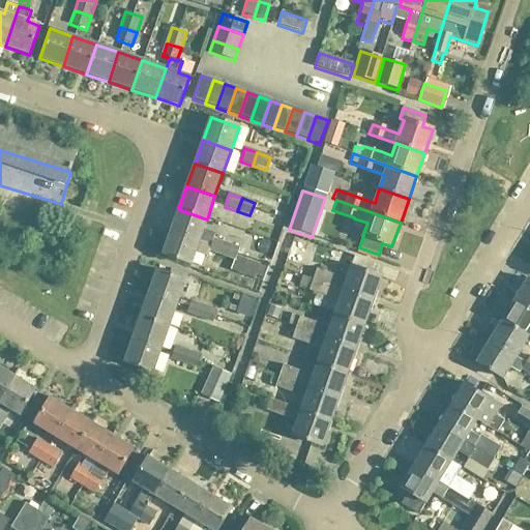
[(210,246),(212,239),(214,234),(203,231),(207,219),(178,209),(171,232),(210,246)]
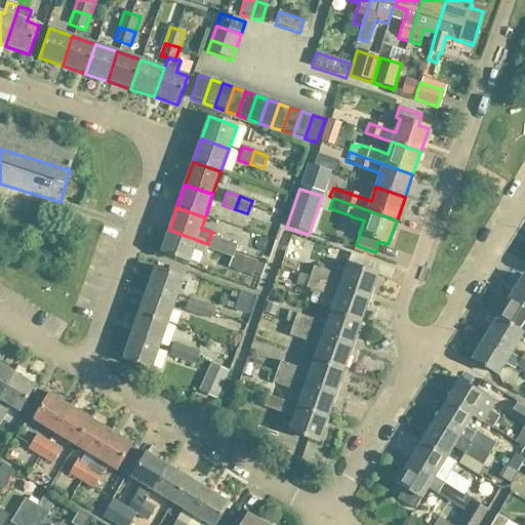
[(206,249),(208,244),(169,230),(161,253),(189,263),(193,250),(205,255),(206,249)]
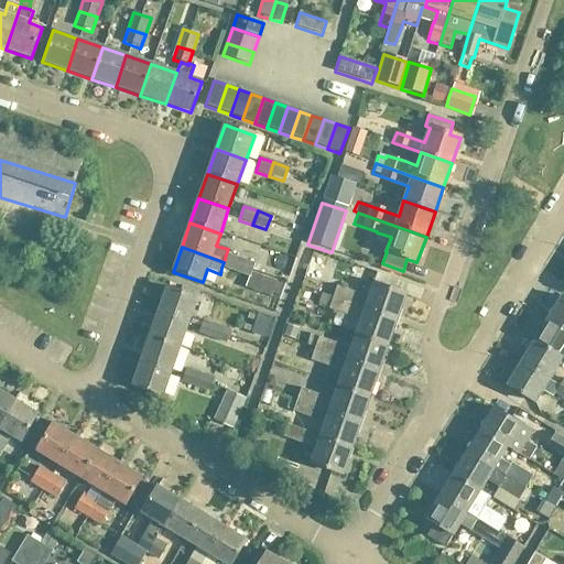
[(236,273),(240,260),(226,255),(224,262),(221,268),(236,273)]
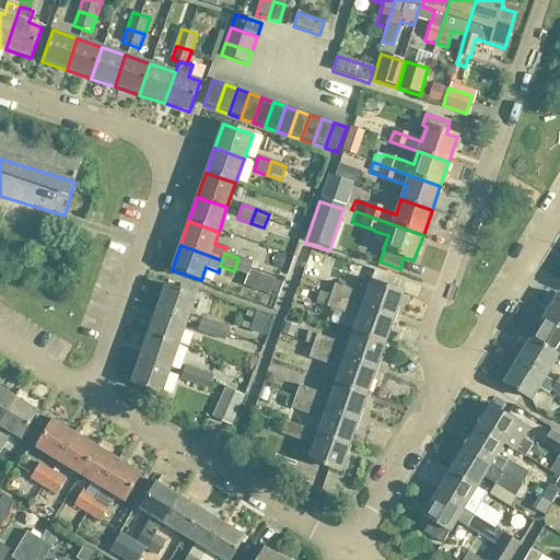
[(238,258),(234,271),(247,277),(249,270),(252,263),(238,258)]
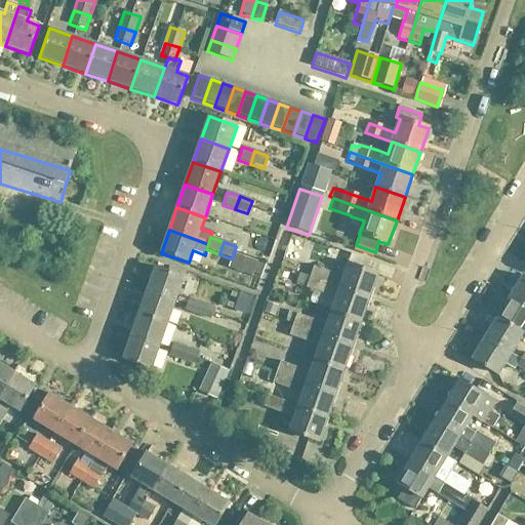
[(234,253),(232,259),(228,269),(248,276),(259,280),(266,265),(234,253)]
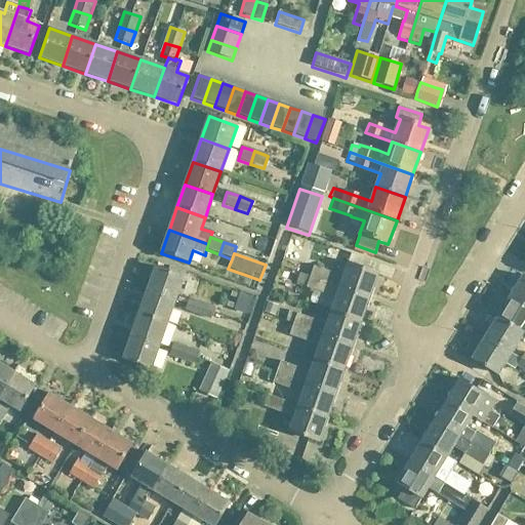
[(310,278),(369,299),(378,275),(348,264),(342,278),(314,268),(310,278)]
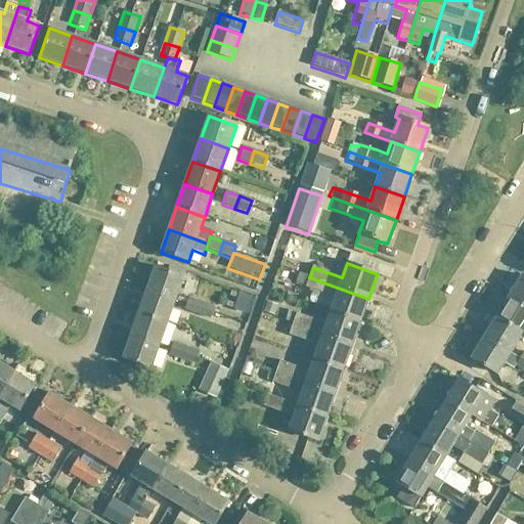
[(146,291),(175,300),(182,277),(155,267),(146,291)]
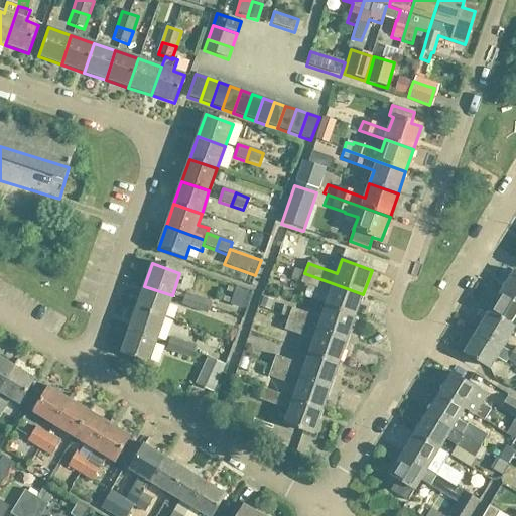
[(325,306),(355,317),(363,294),(304,273),(294,269),(290,280),(330,294),(325,306)]
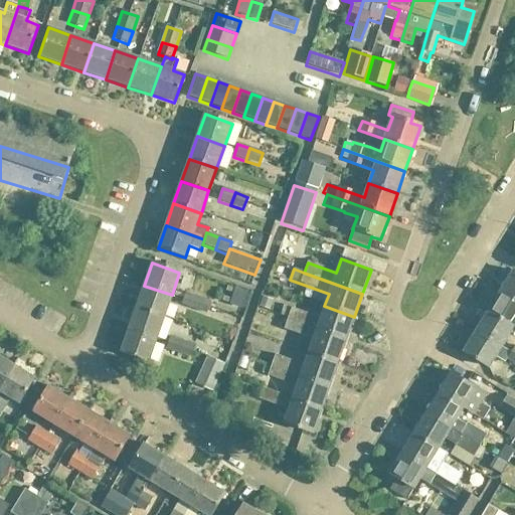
[(500,293),(514,301),(514,274),(512,273),(500,293)]
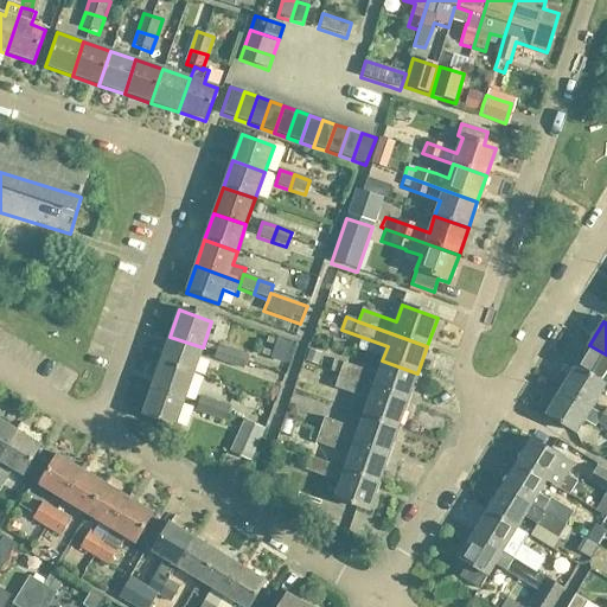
[(160,363),(193,375),(203,347),(170,337),(160,363)]
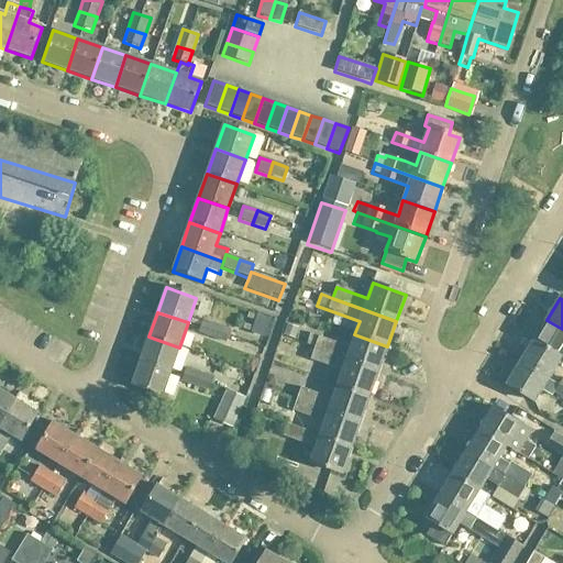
[(562,329),(547,320),(533,343),(562,360),(562,356),(562,329)]
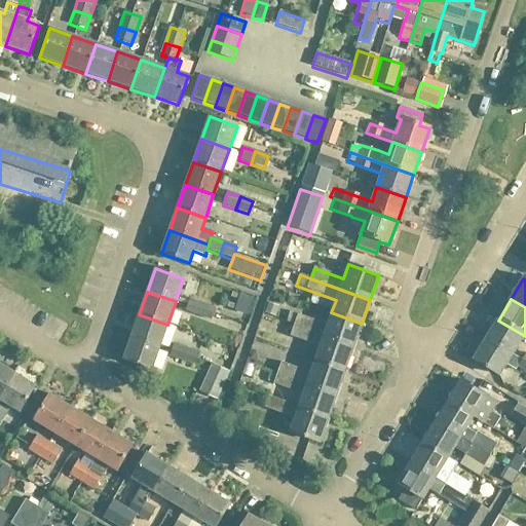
[(198,317),(202,304),(189,300),(185,312),(198,317)]
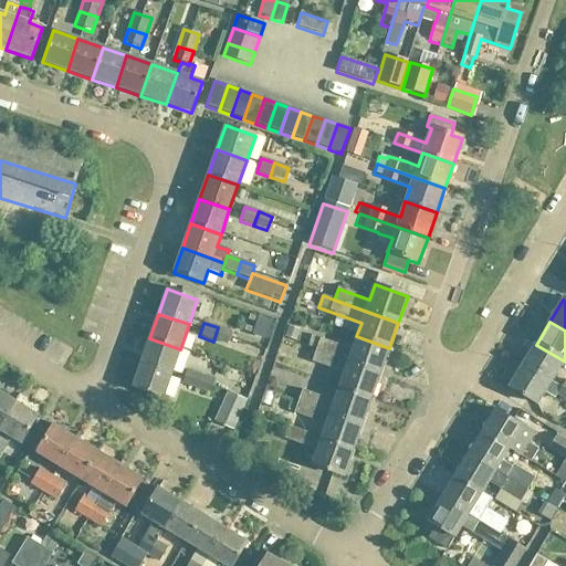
[(218,327),(213,342),(226,346),(231,333),(218,327)]
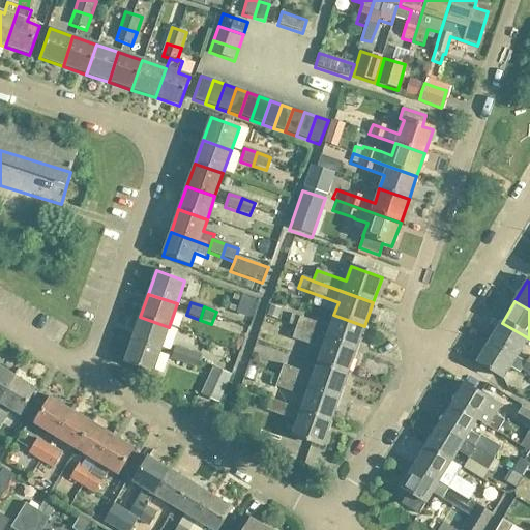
[(364,326),(333,315),(329,328),(291,316),(288,326),(296,329),(356,350),(364,326)]
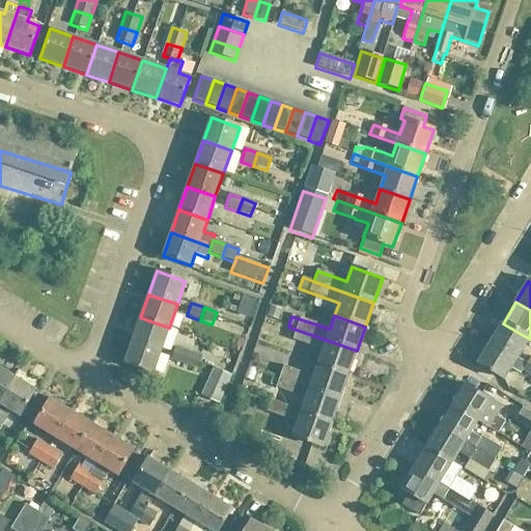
[(133,340),(161,351),(169,328),(140,317),(133,340)]
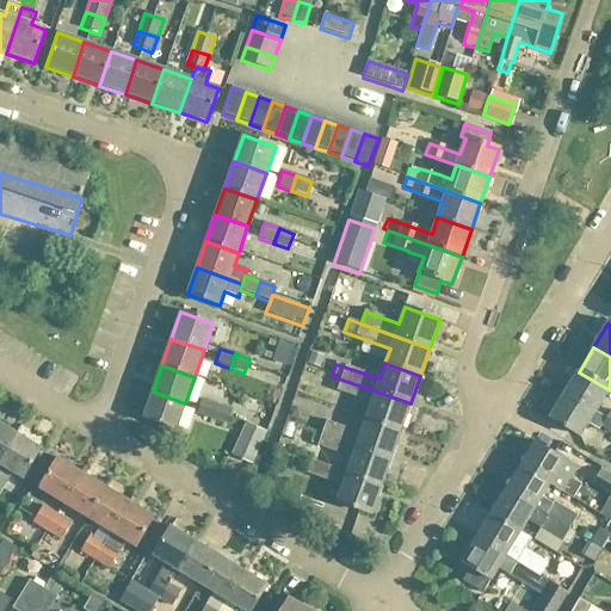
[(610,390),(579,372),(565,396),(596,414),(610,390)]
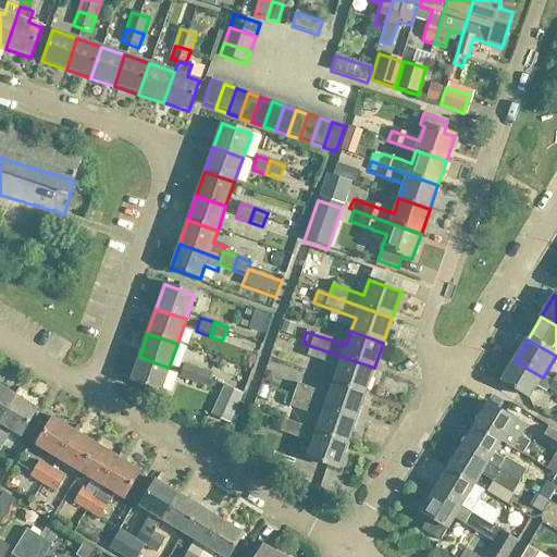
[(333,382),(366,393),(374,368),(311,346),(307,357),(337,368),(333,382)]
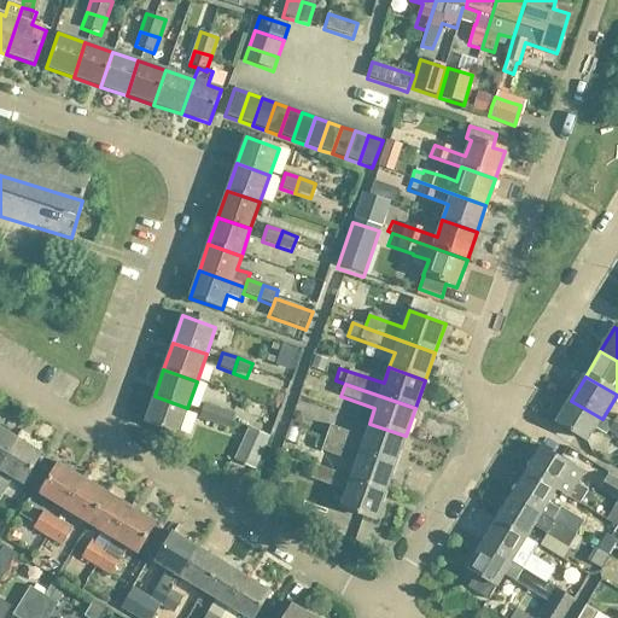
[(187,408),(155,396),(145,424),(178,435),(187,408)]
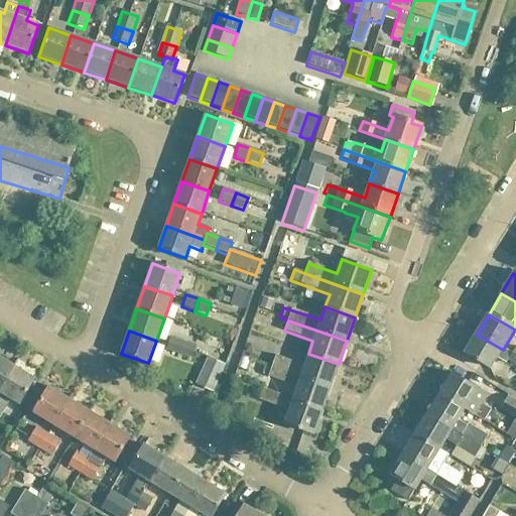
[(503,350),(477,335),(465,355),(491,370),(503,350)]
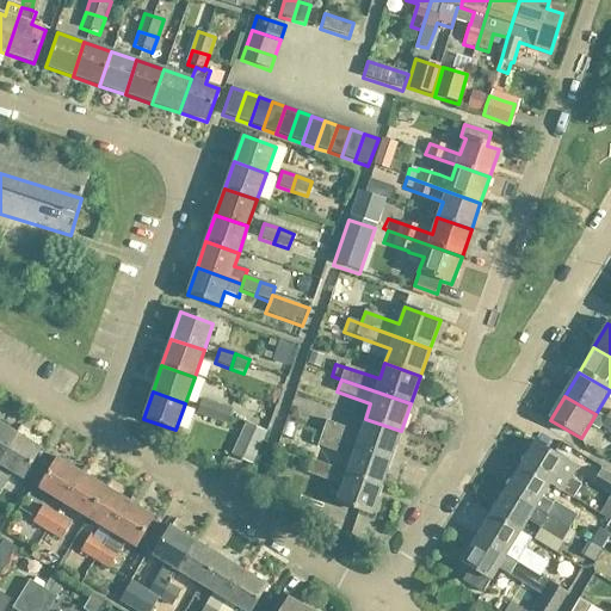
[(211,420),(217,406),(202,401),(196,415),(211,420)]
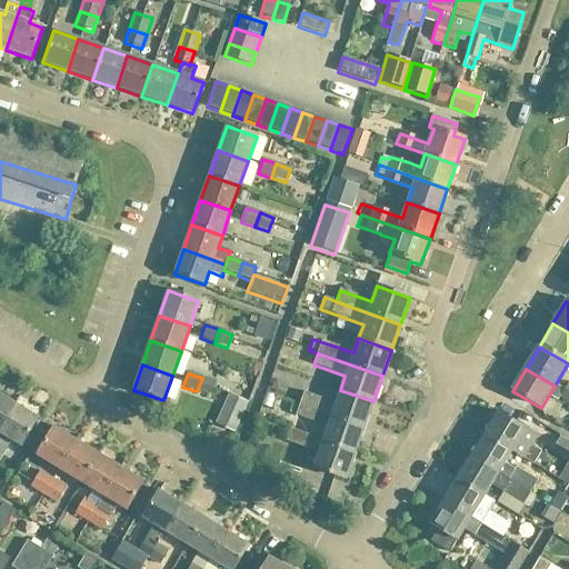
[(202,378),(197,391),(210,397),(216,382),(202,378)]
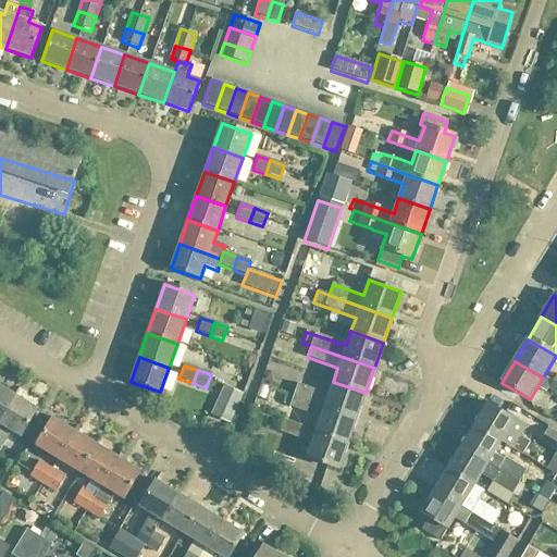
[(556,395),(556,374),(547,390),(556,395)]
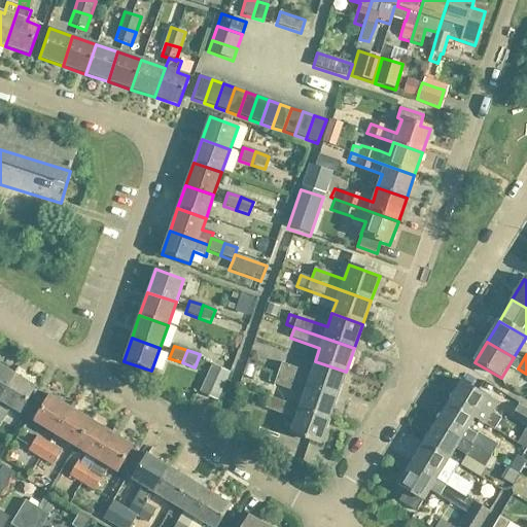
[(277,375),(338,396),(346,372),(315,361),(310,375),(281,364),(277,375)]
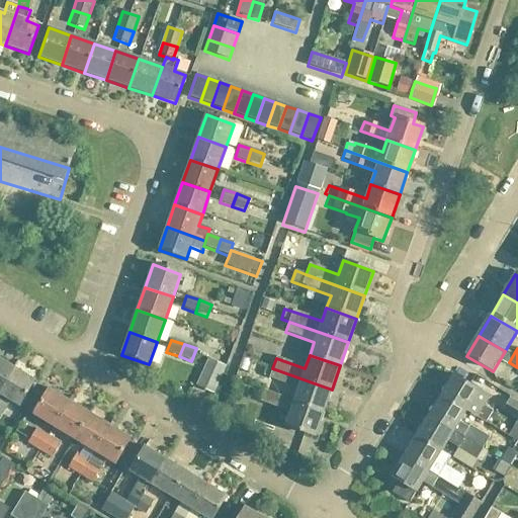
[(0,392),(14,368),(0,360),(0,392)]
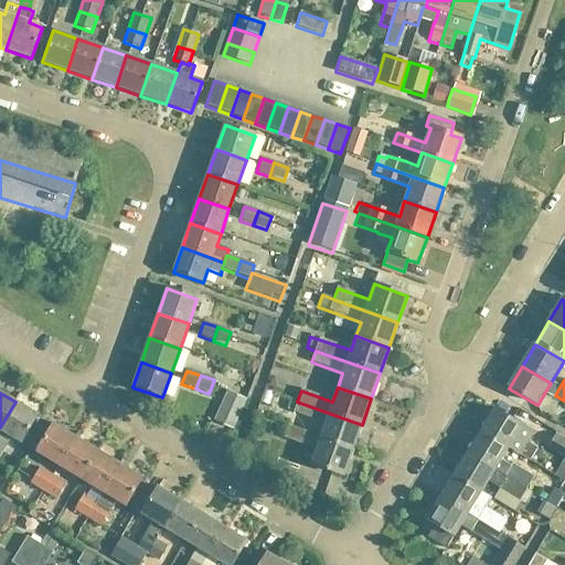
[(234,429),(245,401),(225,393),(214,422),(234,429)]
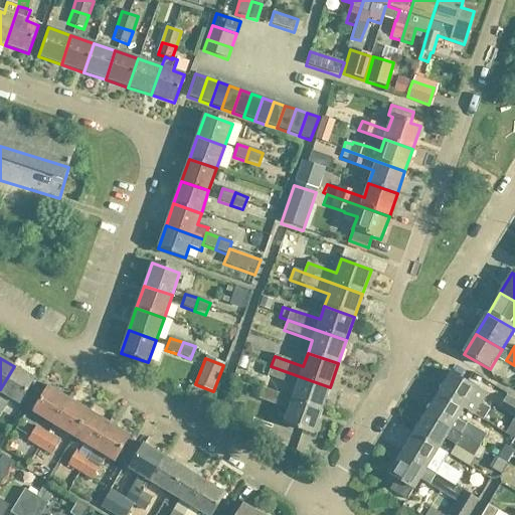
[(0,405),(5,408),(10,399),(19,404),(34,379),(14,366),(0,389),(0,405)]
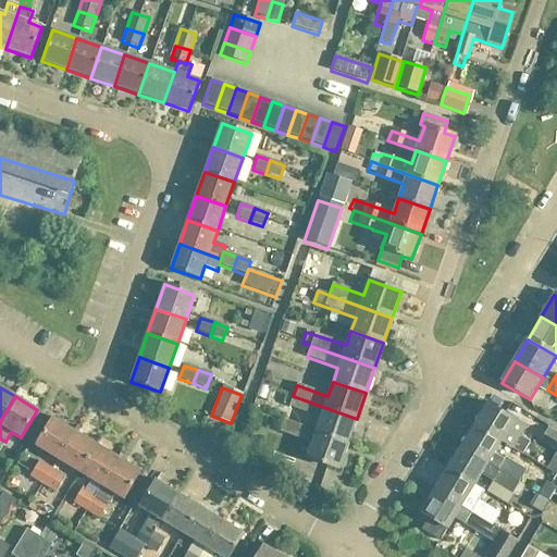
[(314,432),(348,444),(357,419),(293,396),(288,408),(320,419),(314,432)]
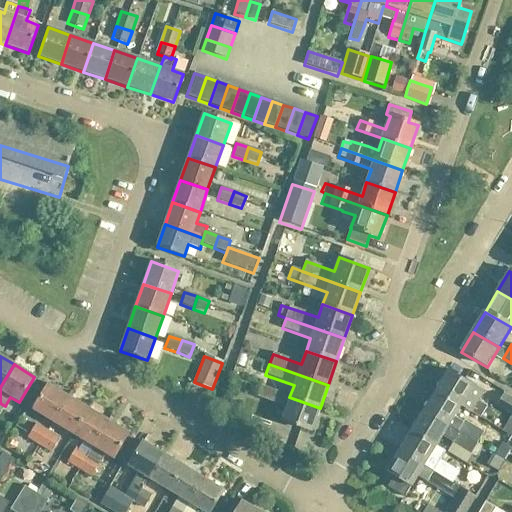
[(480,419),(487,407),(477,401),(483,391),(472,384),(470,386),(448,373),(436,392),(459,407),(480,419)]
